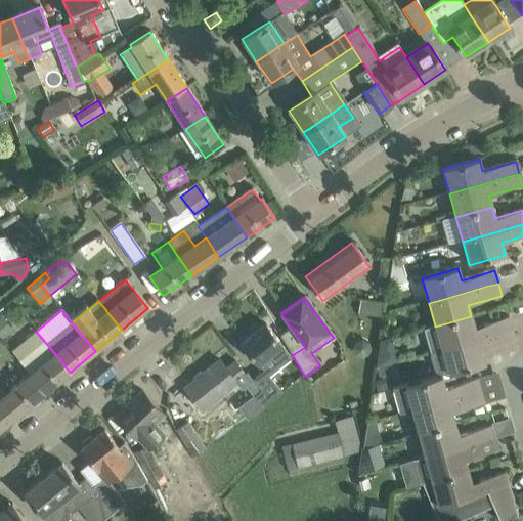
[(435,327),(435,326),(423,330),(429,352),(441,349),(503,333),(511,331),(508,318),(474,328),(471,316),(435,327)]
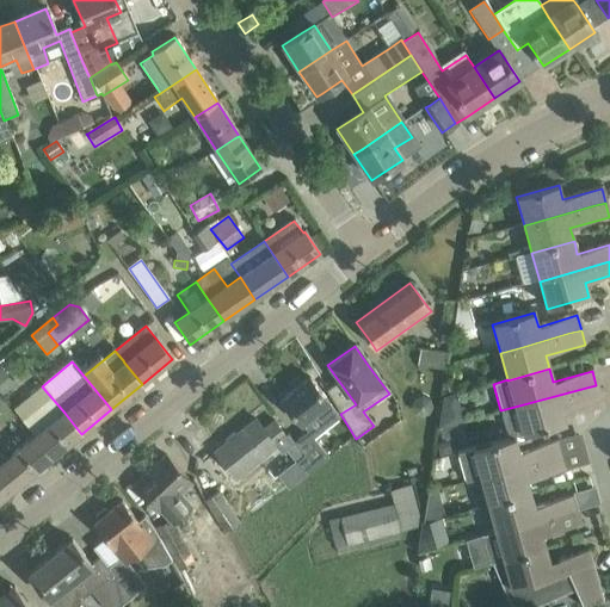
[(309,379),(281,402),(287,409),(296,421),(305,432),(295,440),(293,443),(303,456),(295,463),(306,476),(328,458),(313,439),(339,419),(327,403),(324,398),(309,379)]
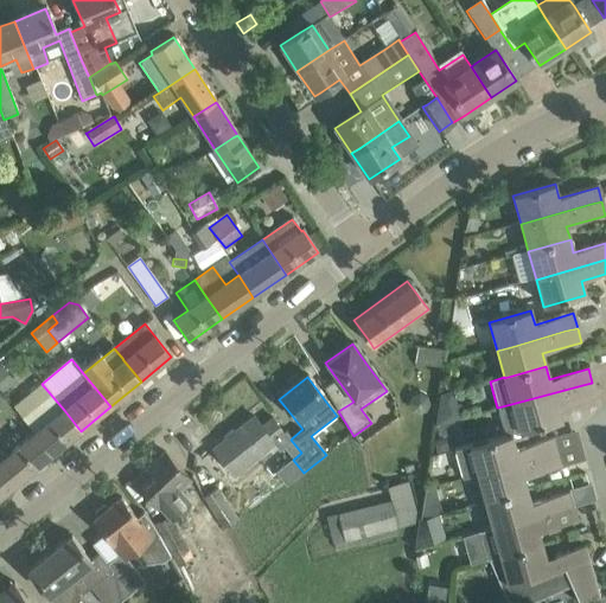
[(592,383),(582,385),(511,404),(520,432),(561,422),(557,408),(597,397),(592,383)]
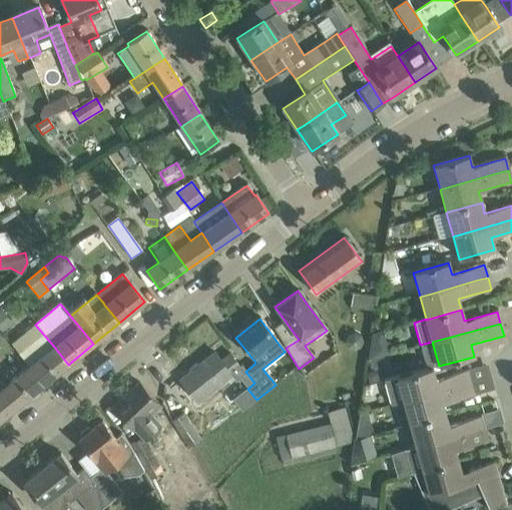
[(43,385),(68,365),(54,347),(28,368),(43,385)]
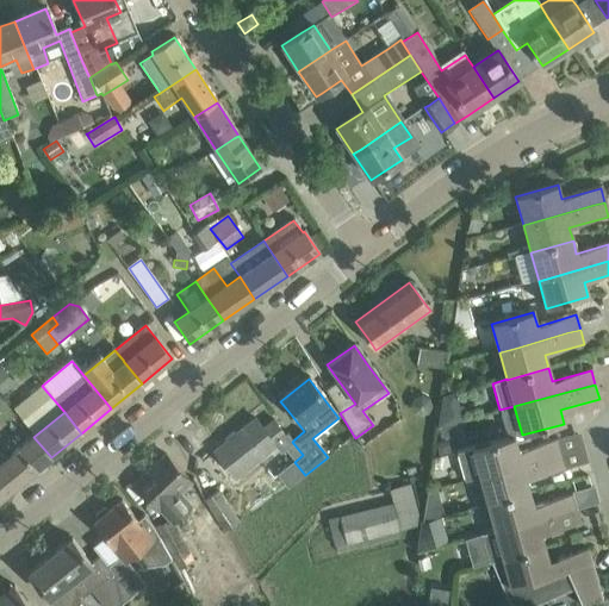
[(255,422),(215,454),(218,458),(229,473),(232,478),(269,448),(272,447),(285,437),(273,422),(262,431),(255,422)]
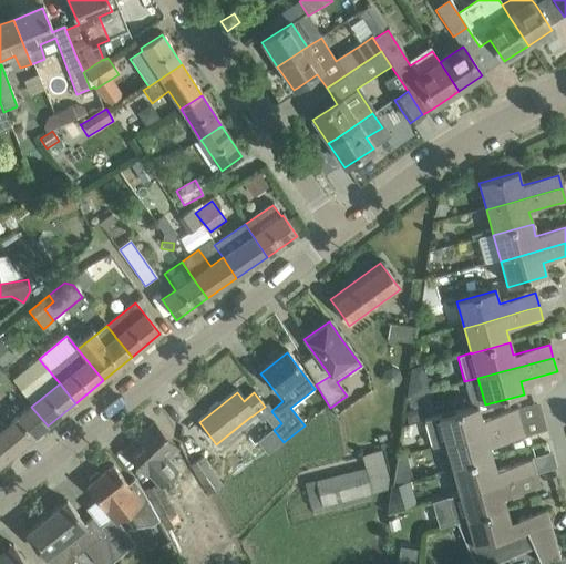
[(19,449),(48,426),(31,407),(3,430),(14,443),(19,449)]
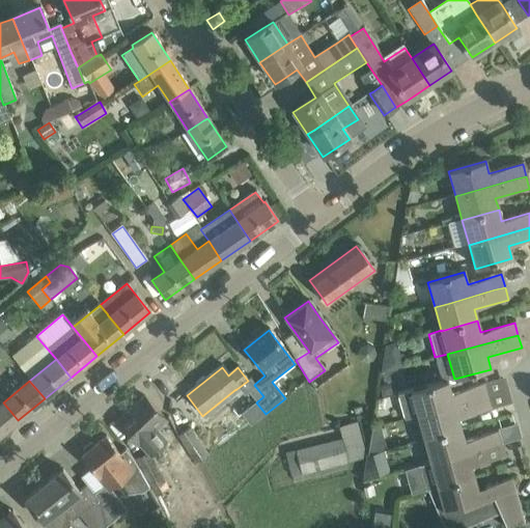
[(447,381),(410,391),(397,394),(403,419),(417,416),(487,396),(484,384),(450,393),(447,381)]
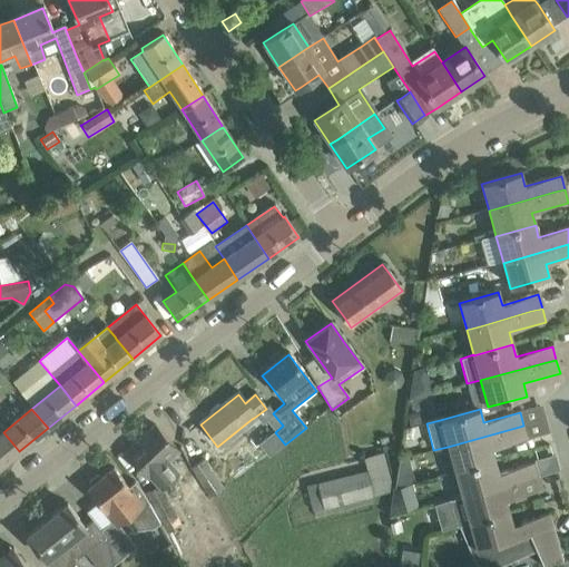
[(271,414),(264,420),(274,432),(275,432),(283,426),(273,413),(271,414)]
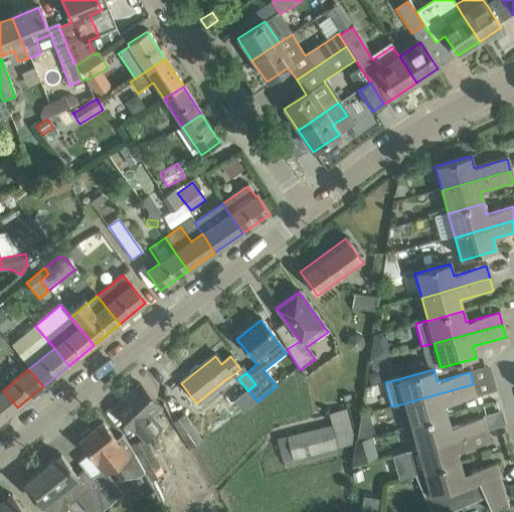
[(477,396),(473,384),(404,403),(410,427),(447,416),(444,405),(477,396)]
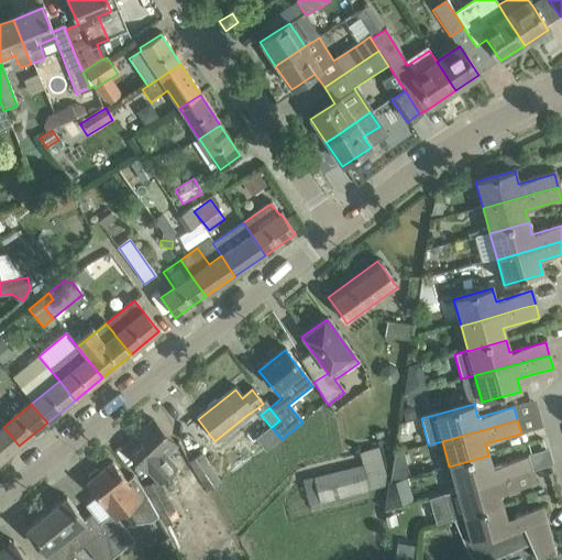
[(152,421),(123,449),(129,453),(139,464),(153,481),(157,485),(158,484),(177,465),(165,453),(174,446),(167,438),(152,421)]
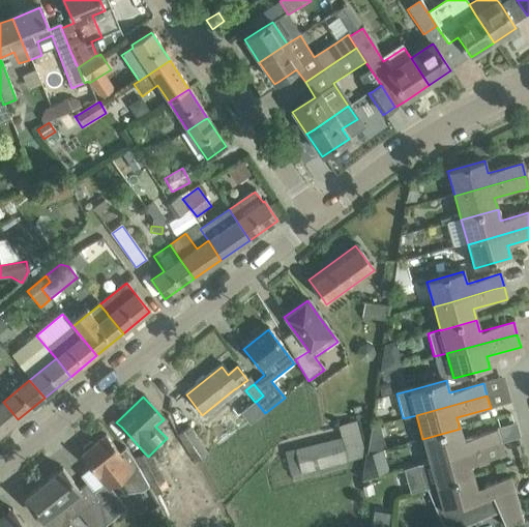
[(0,434),(18,419),(13,414),(3,402),(0,404),(0,434)]
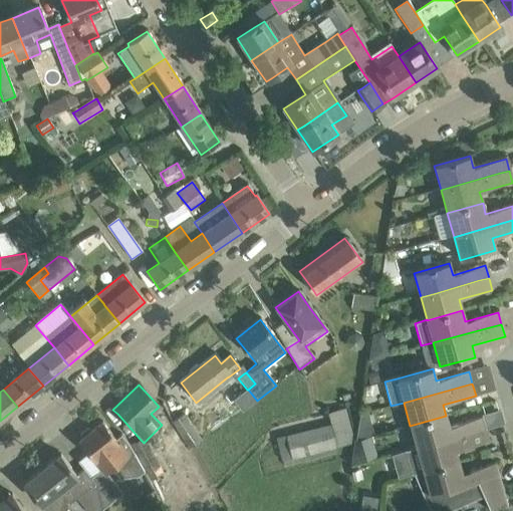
[(247,390),(233,401),(243,413),(256,402),(257,401),(248,390),(247,390)]
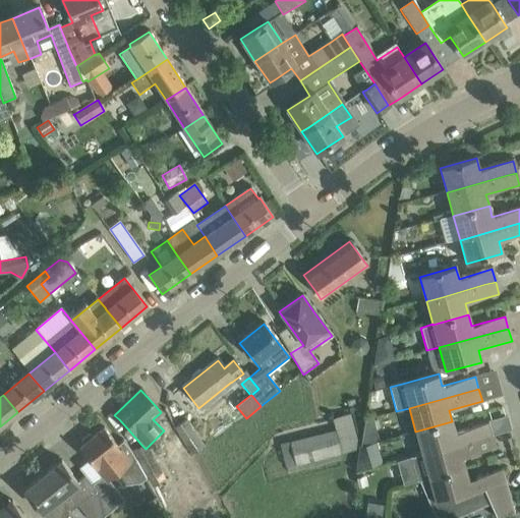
[(350,414),(332,419),(335,432),(281,444),(288,474),(342,464),(340,456),(359,452),(350,414)]
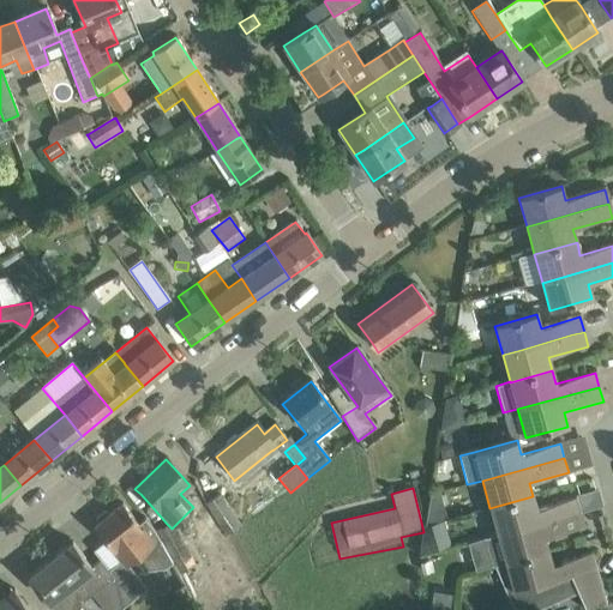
[(430,497),(425,526),(448,519),(439,494),(430,497)]
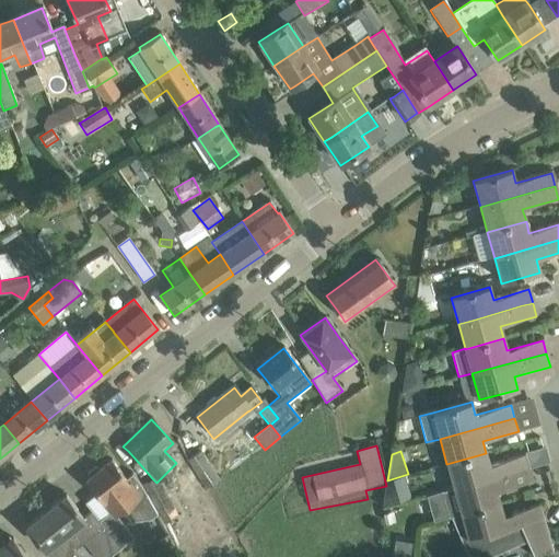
[(207,489),(220,480),(201,452),(188,462),(207,489)]
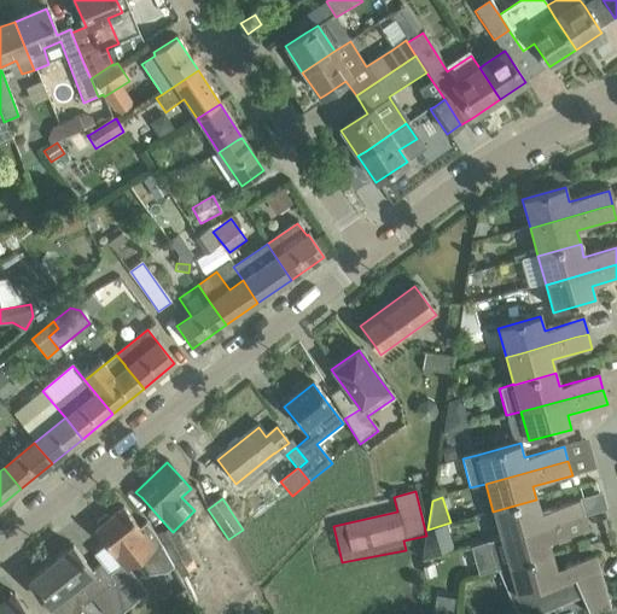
[(580,502),(540,513),(536,500),(493,512),(500,539),(583,516),(580,502)]
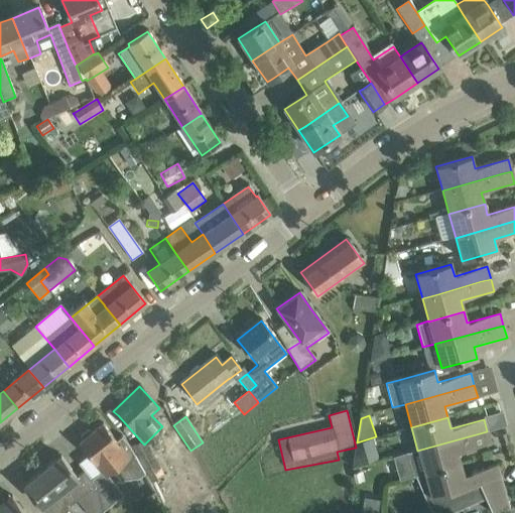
[(82,441),(79,443),(84,449),(90,456),(102,472),(105,475),(110,471),(121,483),(139,480),(145,475),(131,449),(129,446),(122,437),(116,442),(104,427),(102,425),(90,434),(88,431),(80,438),(82,441)]
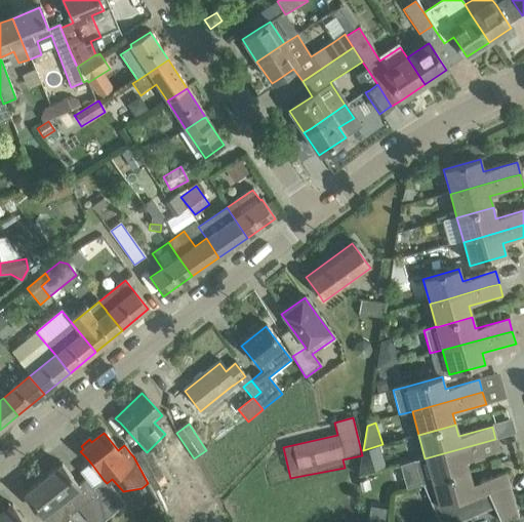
[(495,439),(425,458),(414,462),(419,485),(422,485),(432,482),(469,473),(466,462),(498,451),(495,439)]
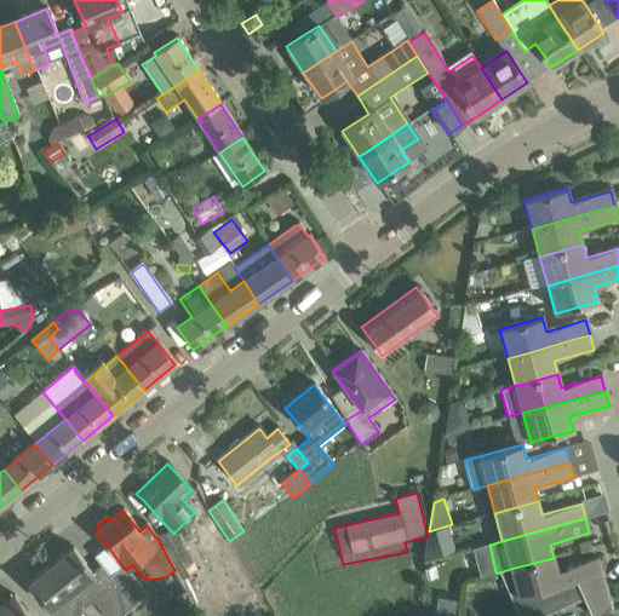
[(168,529),(155,536),(158,539),(175,570),(179,577),(194,570),(175,533),(173,534),(168,529)]
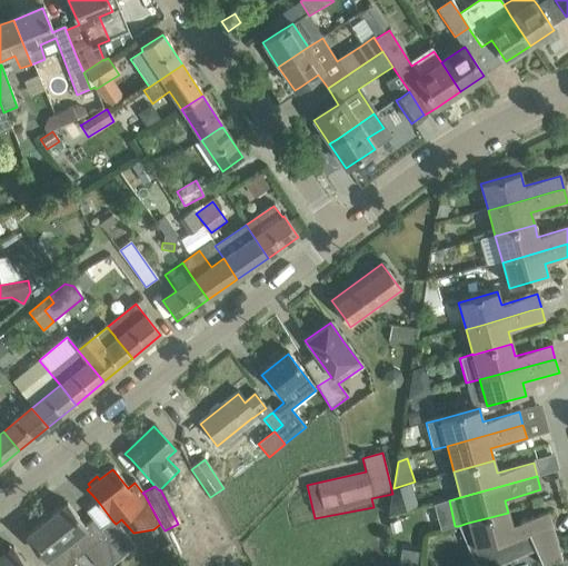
[(66,506),(28,537),(33,545),(41,554),(50,565),(71,565),(86,554),(91,549),(105,565),(111,565),(103,535),(100,530),(92,520),(83,527),(80,524),(66,506)]
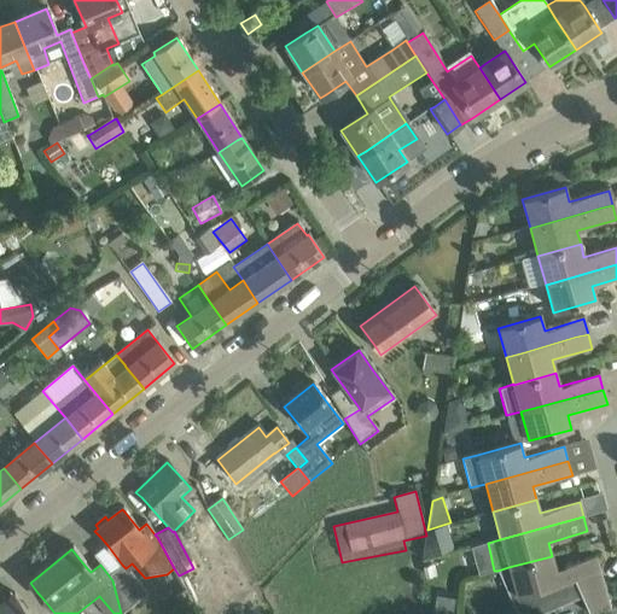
[(543,613),(580,597),(588,613),(610,613),(595,559),(556,569),(552,556),(508,567),(498,571),(517,613),(543,613)]
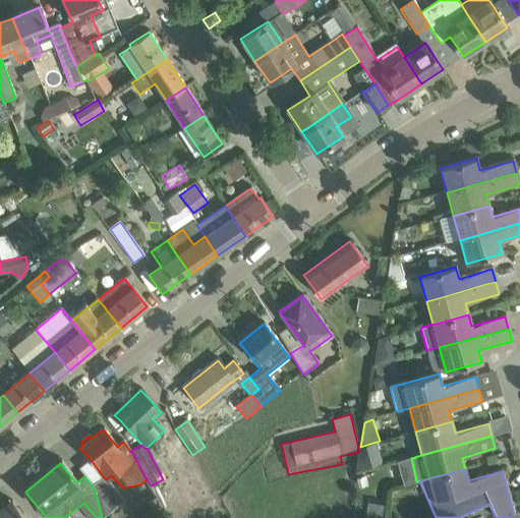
[(103,476),(92,485),(95,490),(102,517),(104,517),(105,516),(124,501),(106,479),(103,476)]
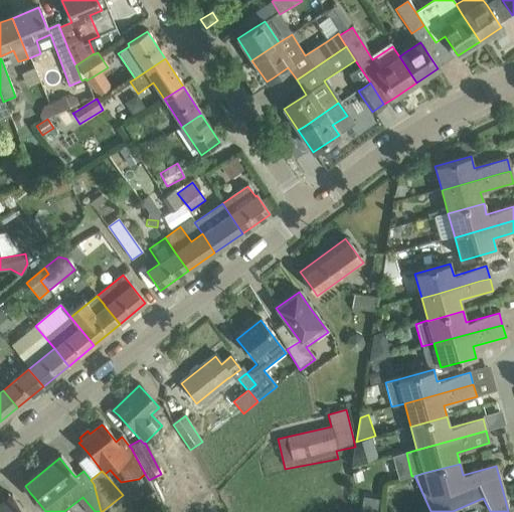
[(11,497),(0,505),(0,511),(23,511),(11,497)]
